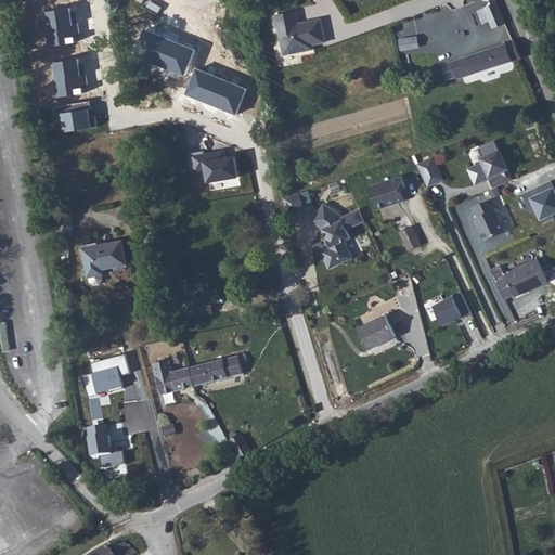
[(492,29),(506,24),(498,2),(487,8),(483,9),(489,22),(492,29)]
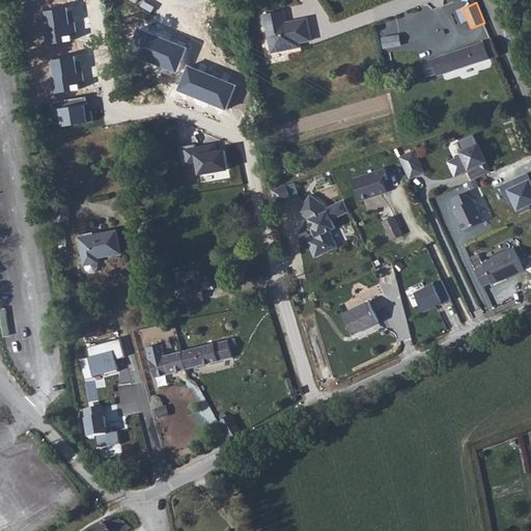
[(45,10),(49,45),(74,42),(73,33),(78,32),(76,23),(71,24),(68,7),(45,10)]
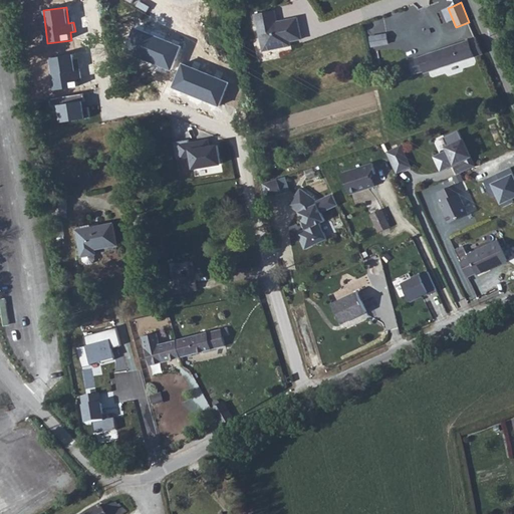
[(448,22),(453,20),(448,8),(443,10),(448,22)]
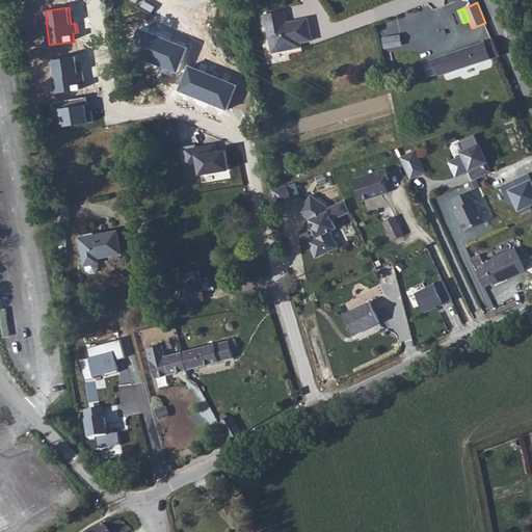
[(300,43),(313,41),(308,18),(287,23),(285,10),(263,15),(266,28),(267,27),(269,27),(271,36),(269,40),(272,51),(285,48),(288,50),(298,48),(298,44),(300,43)]
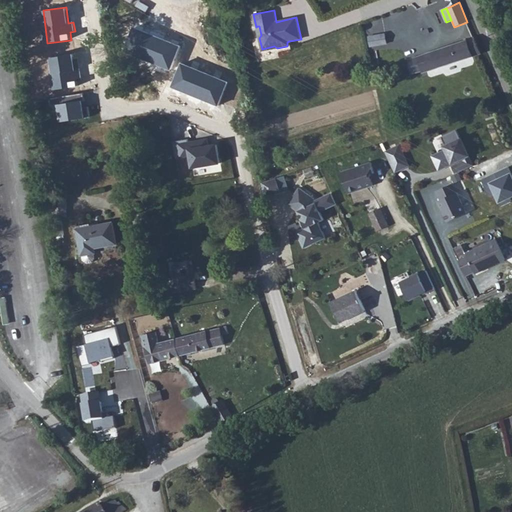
[(172,70),(182,46),(134,27),(124,51),(172,70)]
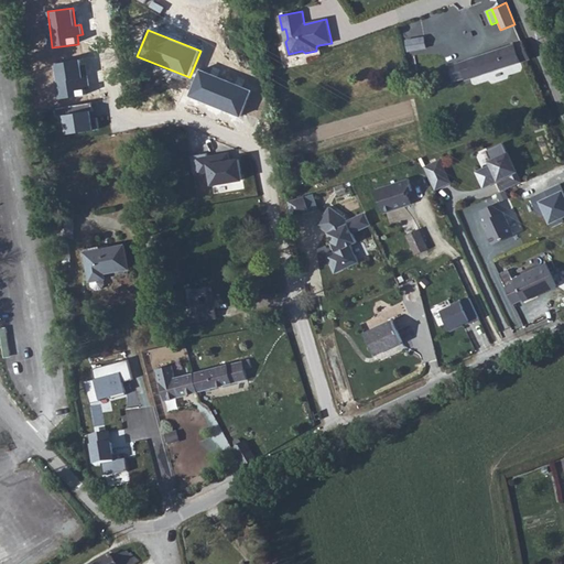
[(405,41),(408,52),(426,47),(424,38),(405,41)]
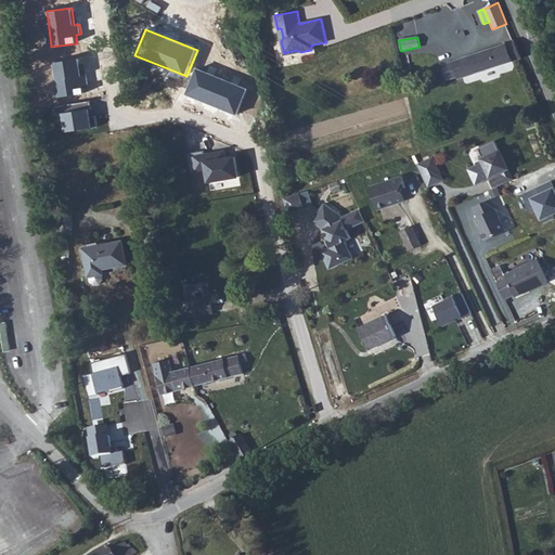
[(521,59),(515,40),(442,65),(447,80),(459,77),(459,79),(521,59)]
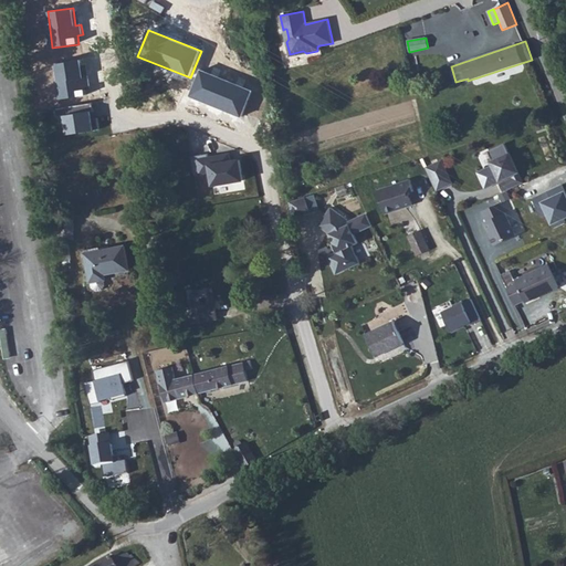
[(84,77),(81,60),(54,64),(60,98),(86,94),(85,87),(91,86),(90,77),(84,77)]
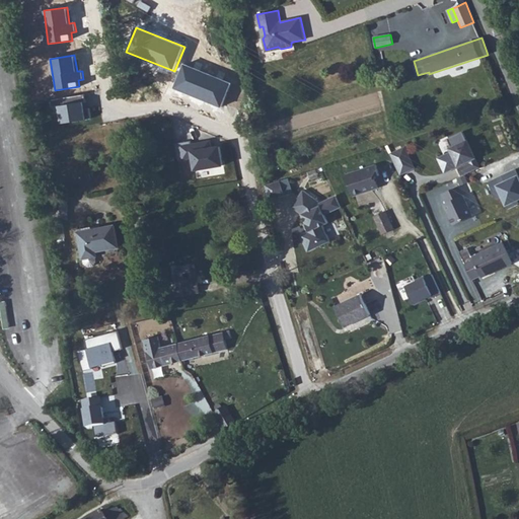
[(232,83),(184,64),(175,87),(223,106),(232,83)]
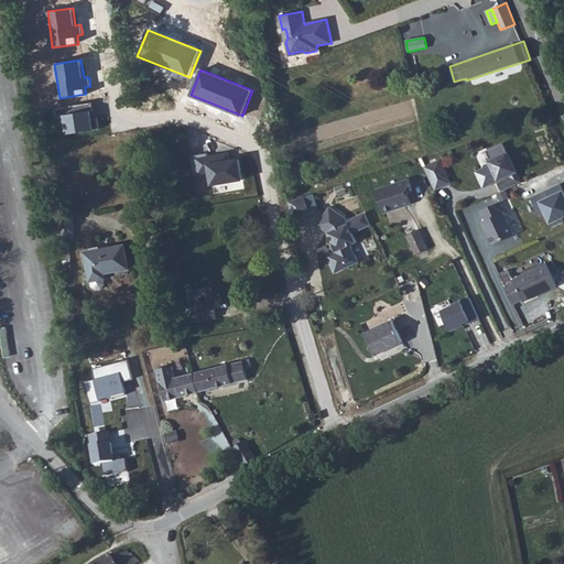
[(93,102),(55,108),(56,117),(64,116),(67,134),(99,129),(97,117),(95,118),(93,118),(91,111),(94,111),(93,102)]
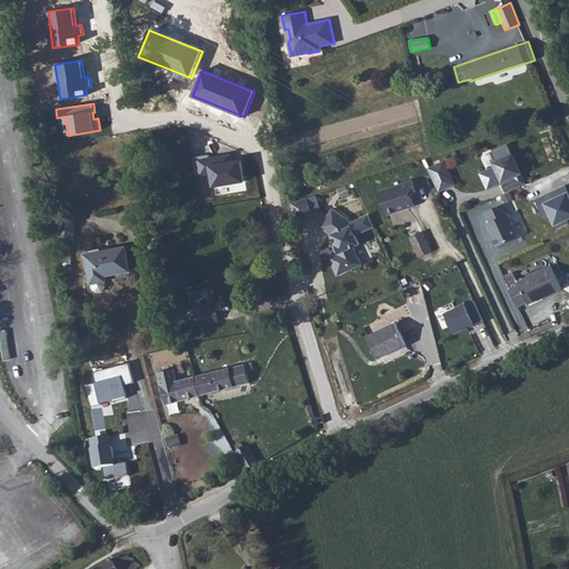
[(525,180),(508,145),(490,152),(498,167),(482,175),(489,188),(515,176),(516,179),(518,183),(525,180)]
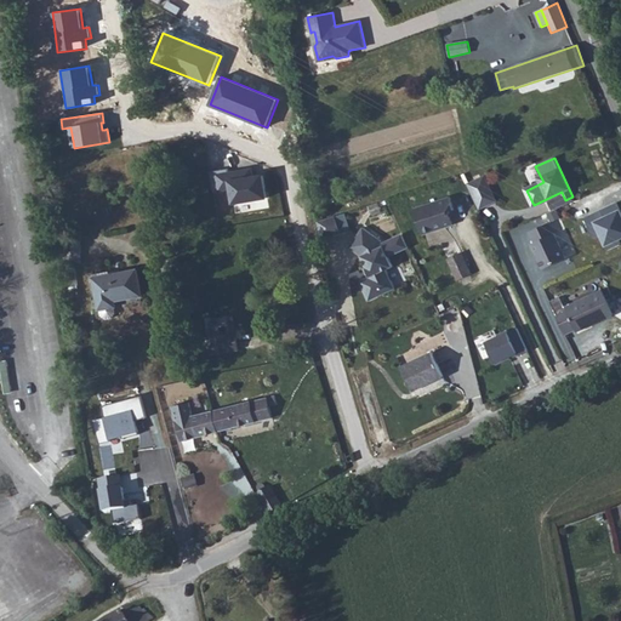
[(267,198),(265,180),(254,181),(254,177),(252,169),(228,172),(228,169),(216,171),(220,192),(231,189),(233,204),(267,198)]
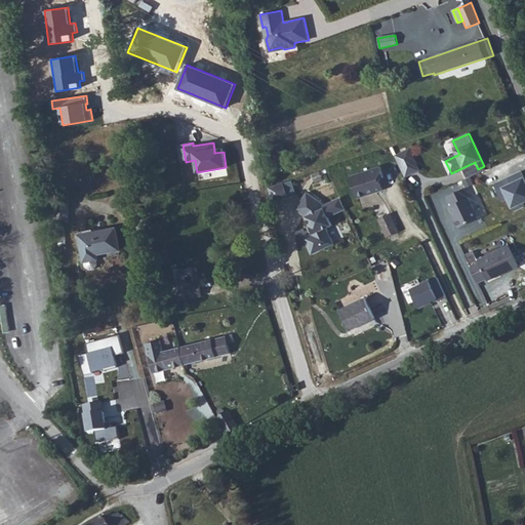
[(397,156),(406,175),(418,169),(409,150),(397,156)]
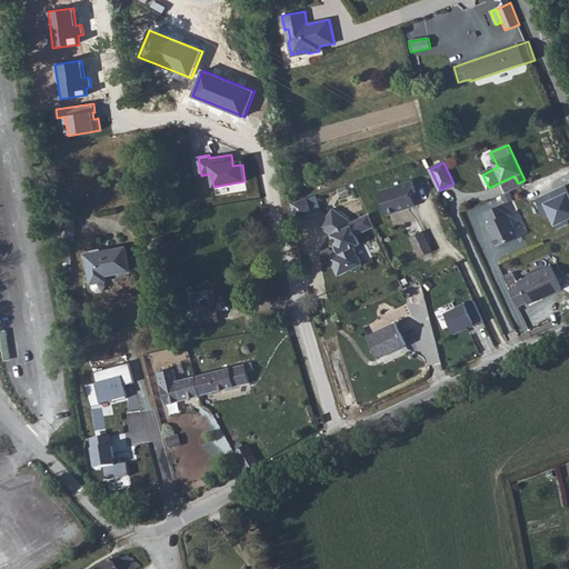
[(507,192),(526,183),(525,180),(518,183),(516,179),(503,185),(507,192)]
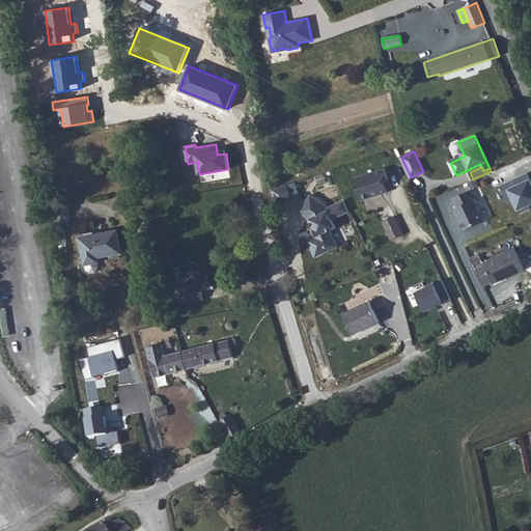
[(362,200),(387,192),(385,184),(386,180),(389,179),(385,169),(355,178),(362,200)]
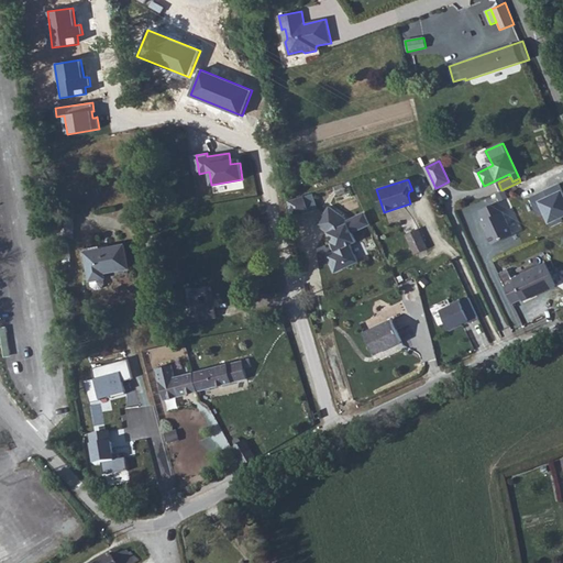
[(342,183),(333,186),(337,195),(345,191),(342,183)]
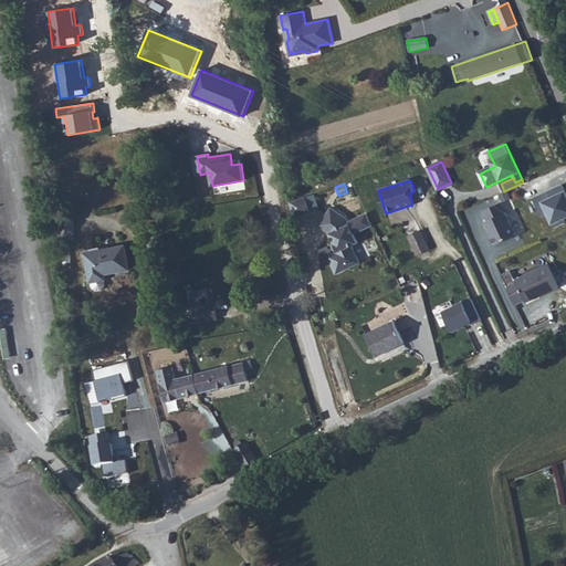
[(541,217),(548,213),(555,227),(565,222),(564,218),(565,217),(565,192),(563,186),(553,189),(554,192),(551,195),(548,191),(533,199),(541,217)]
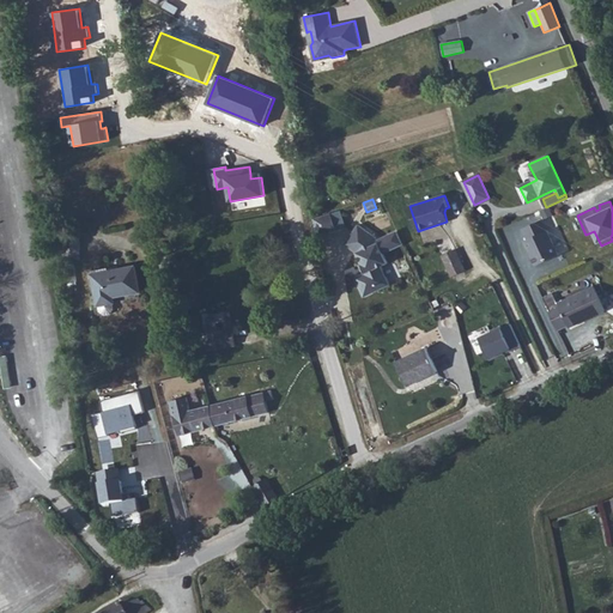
[(550,207),(541,211),(545,219),(553,216),(550,207)]
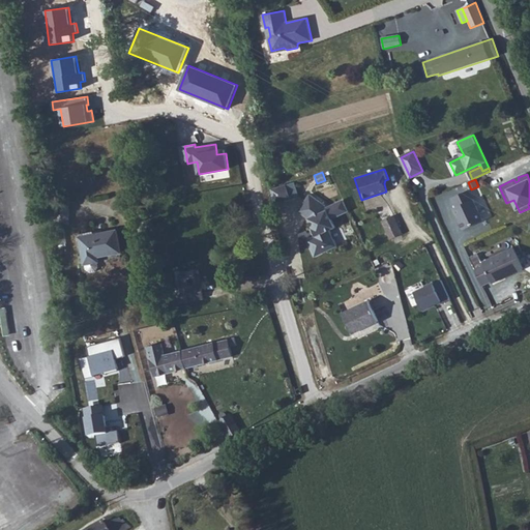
[(295,181),(286,184),(291,199),(299,197),(295,181)]
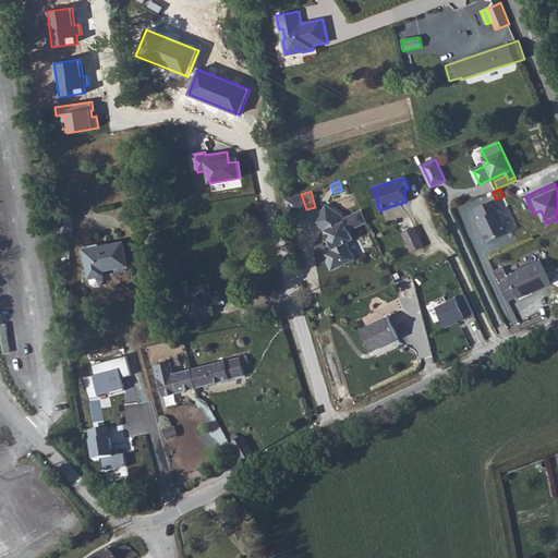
[(286,199),(289,216),(306,209),(301,194),(286,199)]
